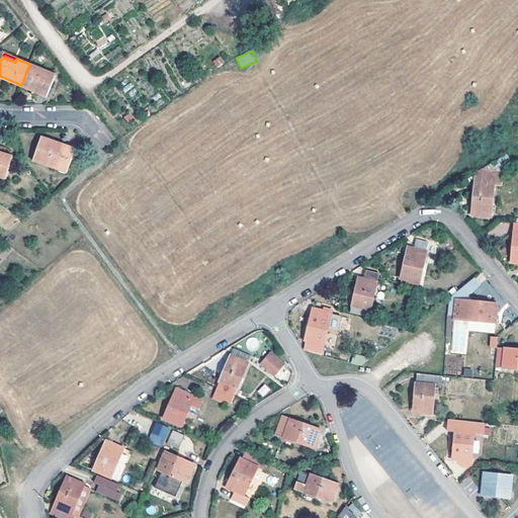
[(217,68),(225,63),(221,57),(212,61),(217,68)]
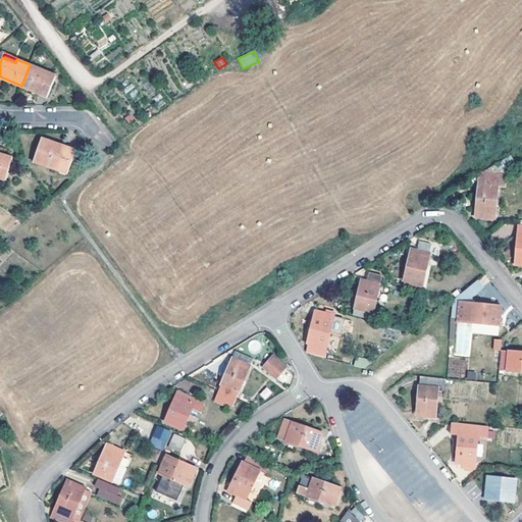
[(48,97),(55,79),(44,74),(45,70),(30,64),(21,86),(48,97)]
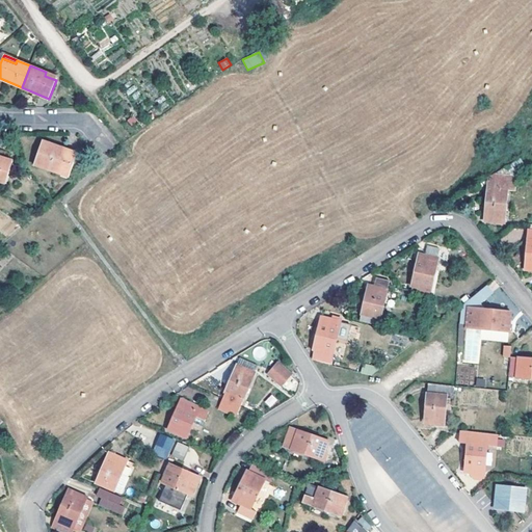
[(70,176),(76,155),(63,151),(64,148),(43,140),(34,164),(70,176)]
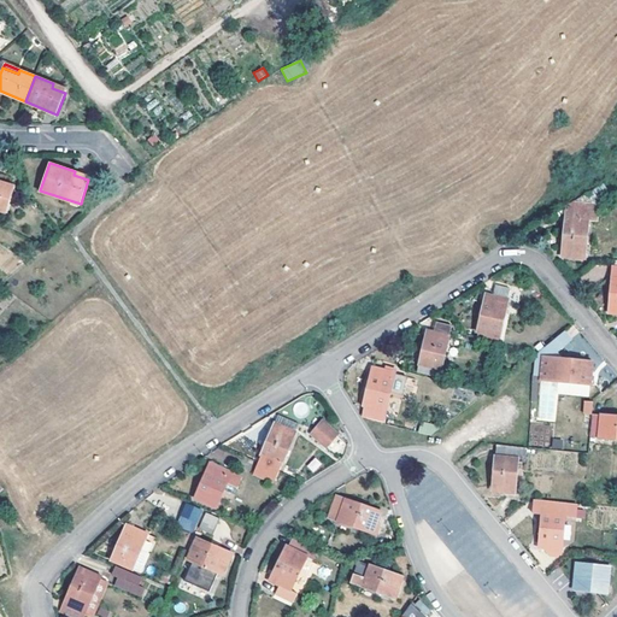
[(0,187),(13,192),(15,187),(0,181),(0,187)]
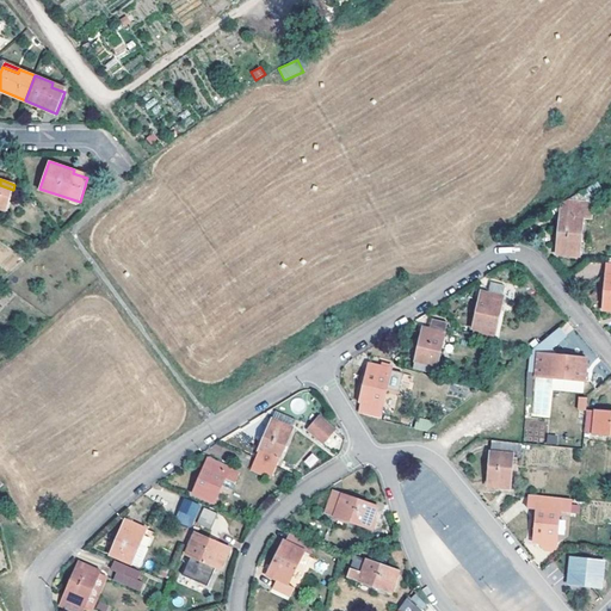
[(605,196),(597,183),(561,204),(556,254),(579,255),(582,218),(591,220),(592,204),(605,196)]
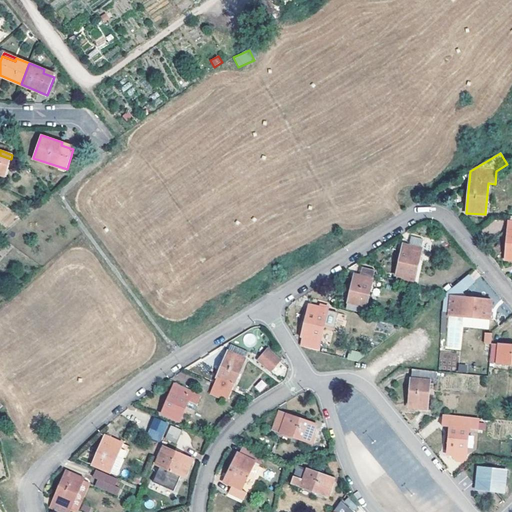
[(0,174),(5,176),(11,159),(0,155),(0,174)]
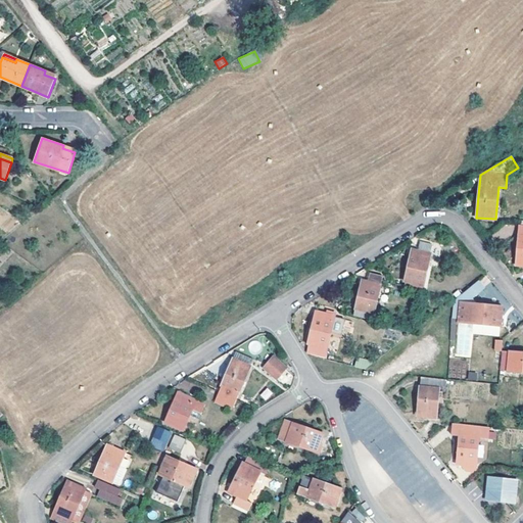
[(406,283),(405,287),(423,291),(433,245),(420,242),(418,250),(412,249),(405,282),(406,283)]
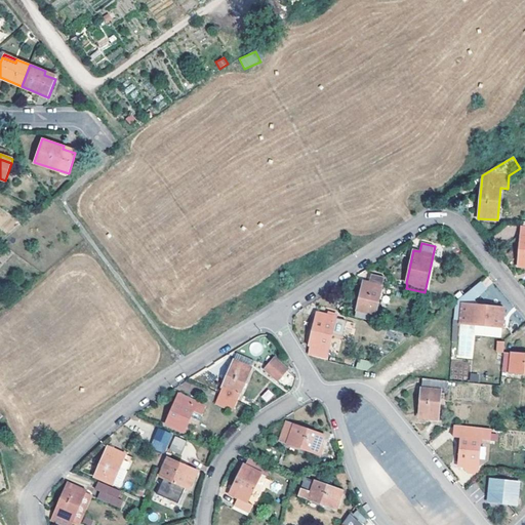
[(384,277),(371,274),(369,282),(363,281),(355,316),(373,321),(384,277)]
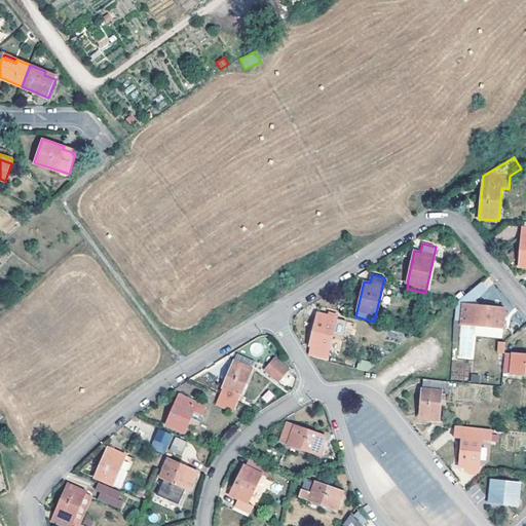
[(454,312),(453,323),(503,328),(505,312),(499,311),(499,307),(463,304),(463,313),(454,312)]
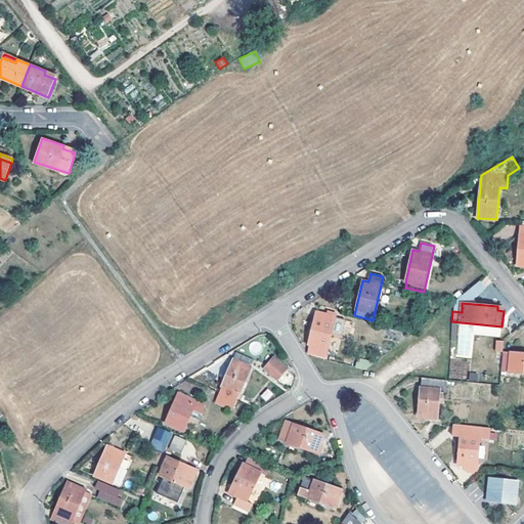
[(323,349),(328,350),(335,316),(320,313),(319,319),(314,318),(308,345),(309,345),(307,353),(321,356),(323,349)]
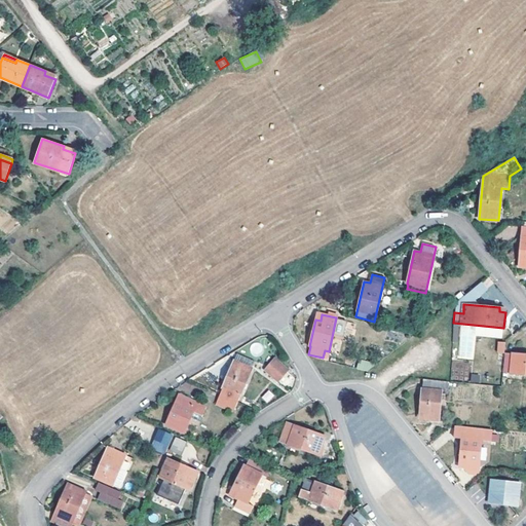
[(343,335),(345,321),(337,320),(335,334),(343,335)]
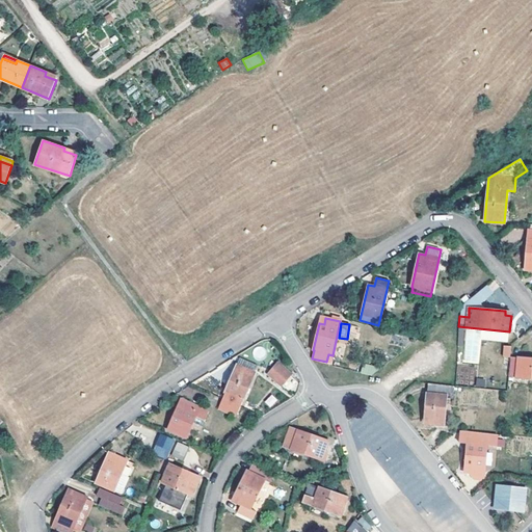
[(531,358),(511,357),(510,376),(531,377),(531,358)]
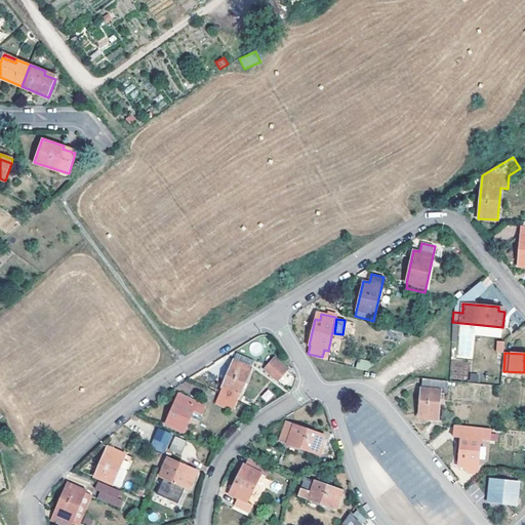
[(234,360),(251,367),(254,361),(236,354),(234,360)]
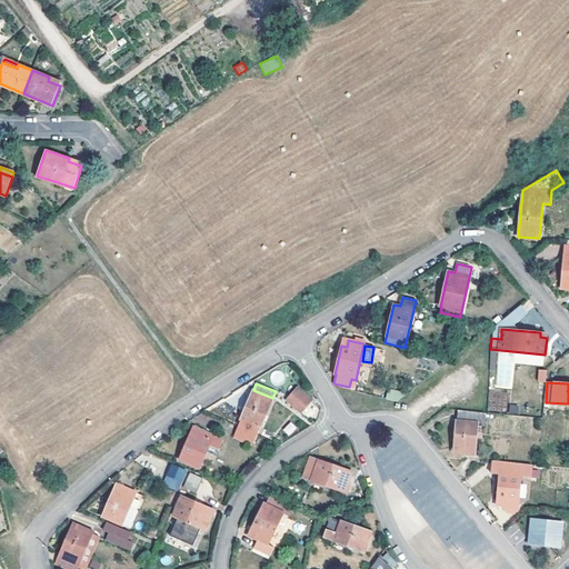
[(311,399),(297,388),(287,399),(300,411),(311,399)]
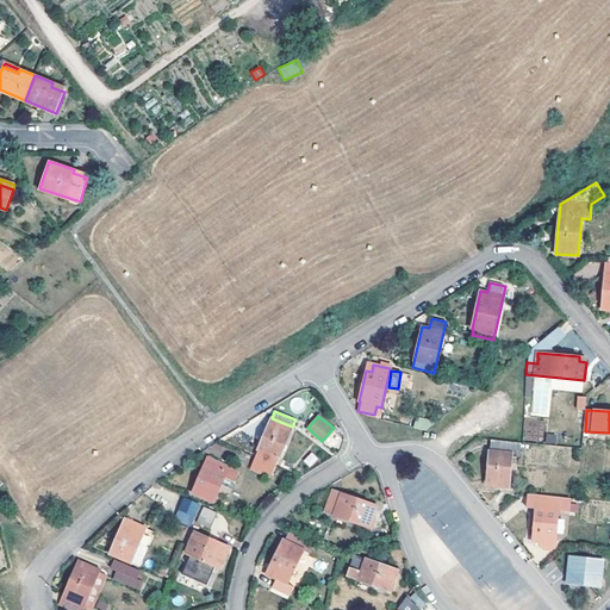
[(256,456),(275,465),(292,427),(272,418),(256,456)]
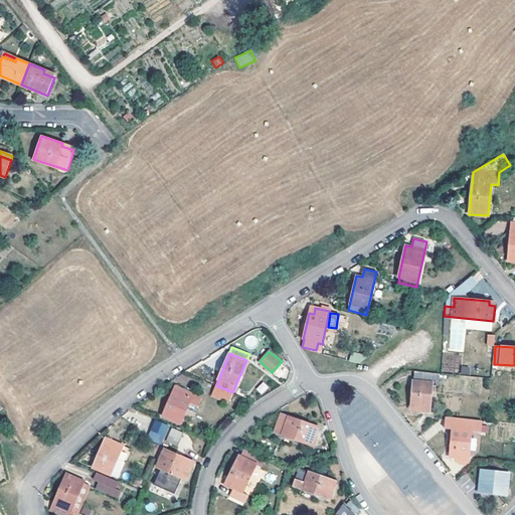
[(348,353),(346,361),(359,364),(367,358),(348,353)]
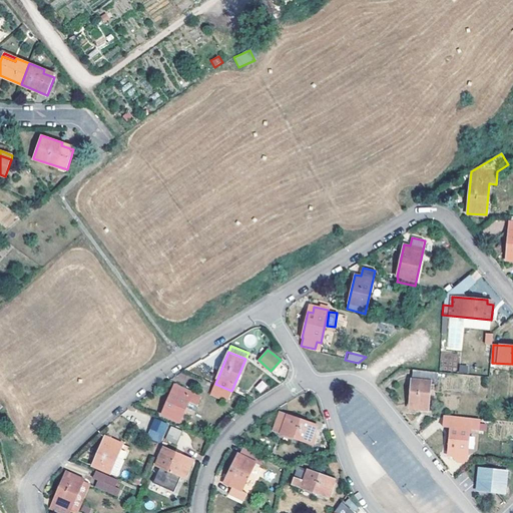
[(422,406),(428,407),(431,382),(436,382),(437,374),(413,371),(409,408),(421,409),(422,406)]
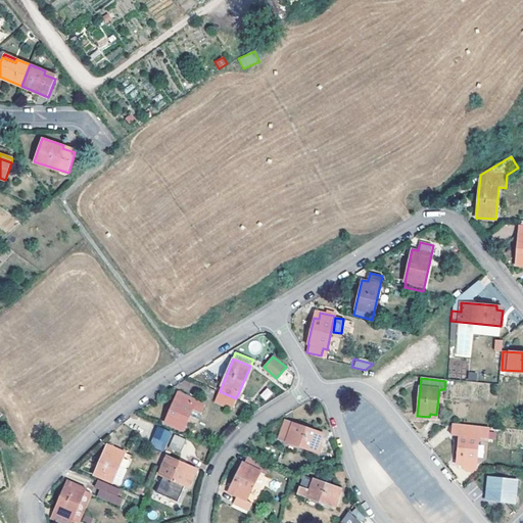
[(265,400),(273,394),(269,388),(260,393),(265,400)]
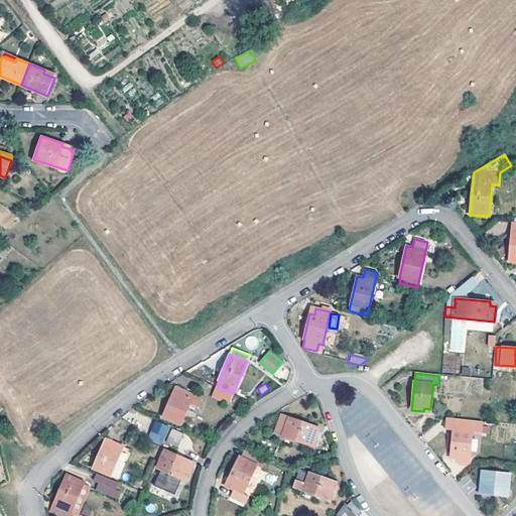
[(233,393),(217,386),(213,397),(224,401),(225,400),(230,402),(233,393)]
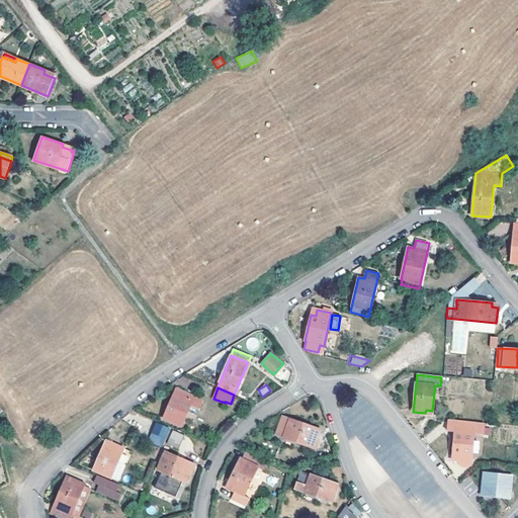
[(204,402),(177,390),(164,418),(181,426),(188,409),(200,413),(204,402)]
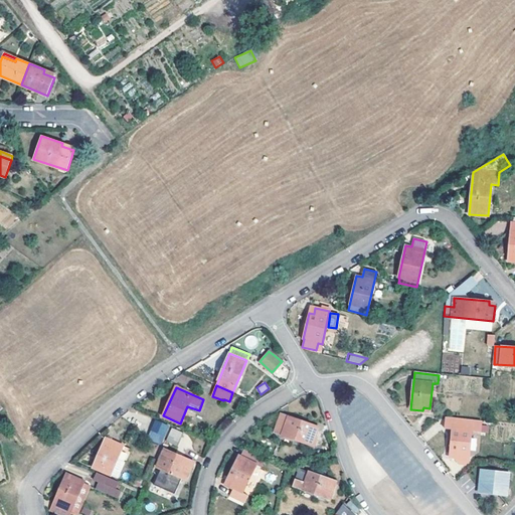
[(319,427),(280,414),(274,432),(314,446),(317,440),(315,439),(319,427)]
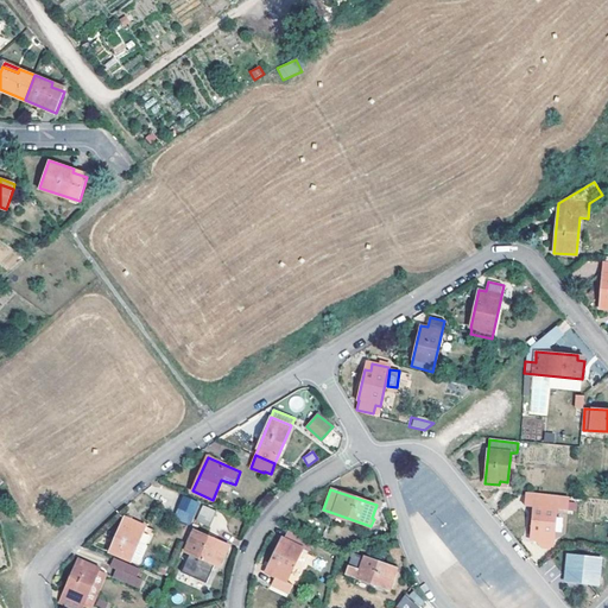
[(556,496),(536,495),(534,505),(532,534),(537,536),(537,542),(545,542),(546,537),(553,537),(557,507),(555,506),(556,496)]
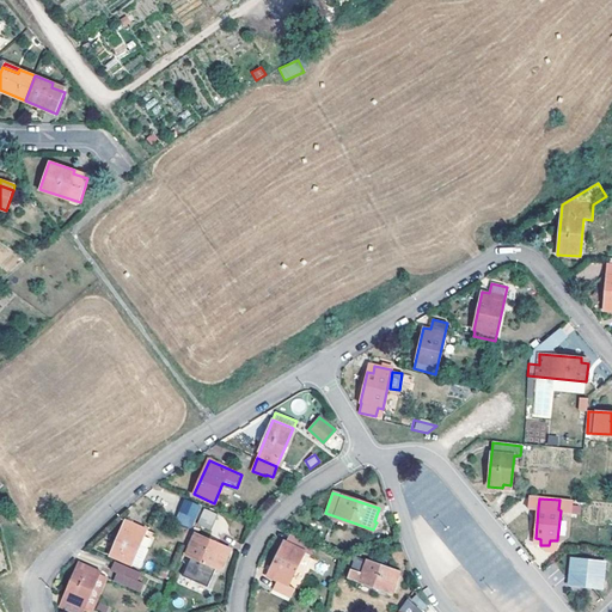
[(200,507),(185,501),(181,510),(196,516),(200,507)]
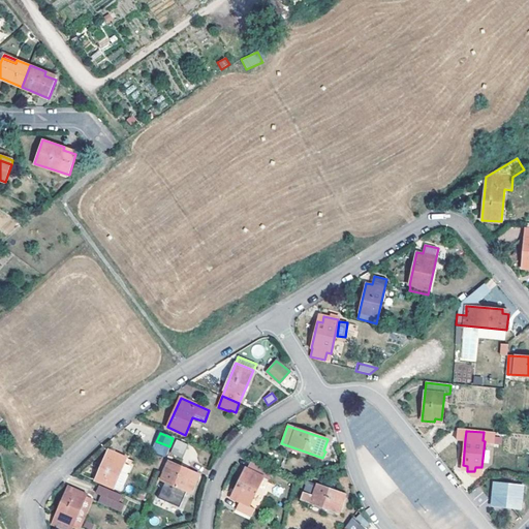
[(188,444),(177,440),(172,453),(183,458),(188,444)]
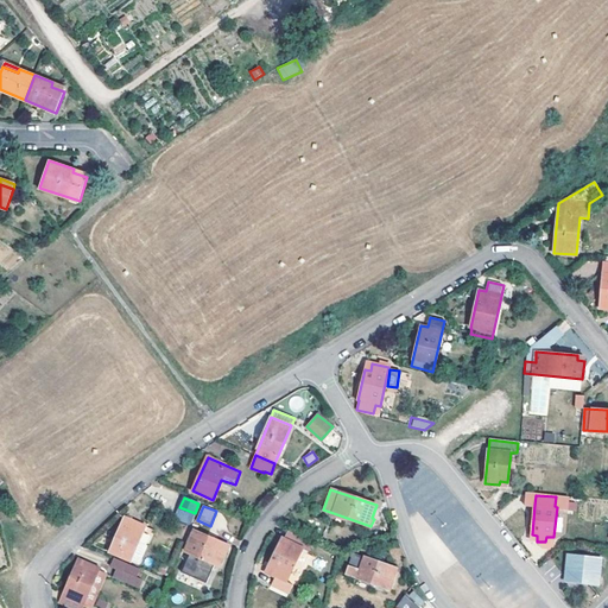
[(190,524),(195,513),(179,507),(175,517),(190,524)]
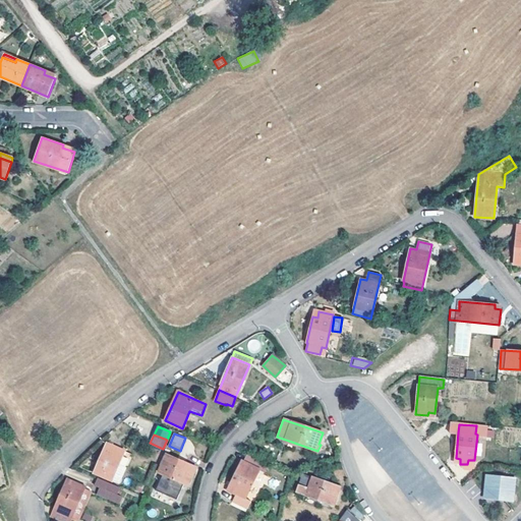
[(124,451),(107,444),(95,472),(112,480),(124,451)]
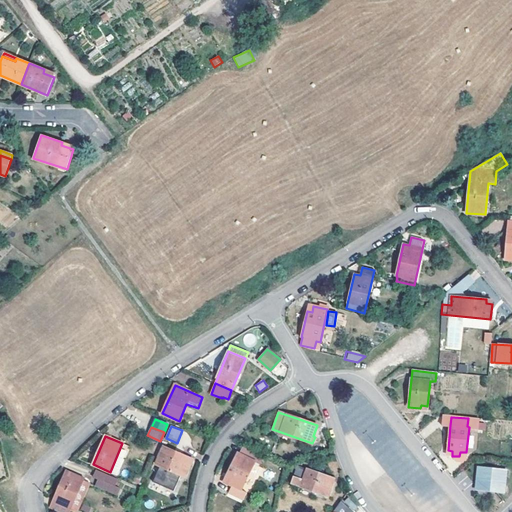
[(192,460),(163,447),(156,463),(161,465),(181,474),(185,476),(192,460)]
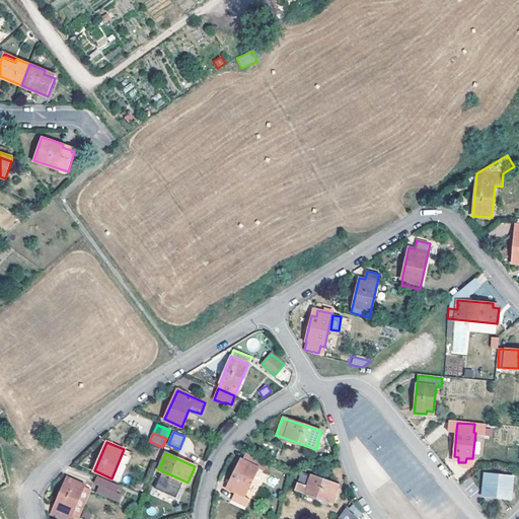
[(268,463),(245,453),(243,459),(241,458),(227,489),(234,492),(231,498),(246,505),(249,499),(245,497),(258,467),(265,469),(268,463)]
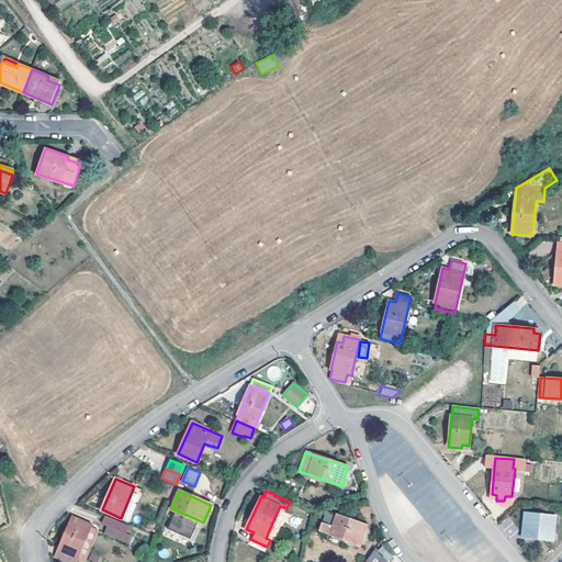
[(199,520),(177,510),(169,528),(191,538),(199,520)]
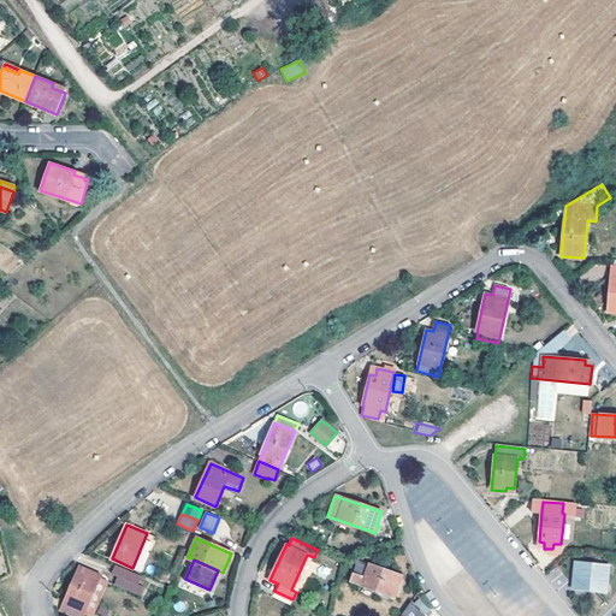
[(402,576),(359,561),(350,582),(395,597),(402,576)]
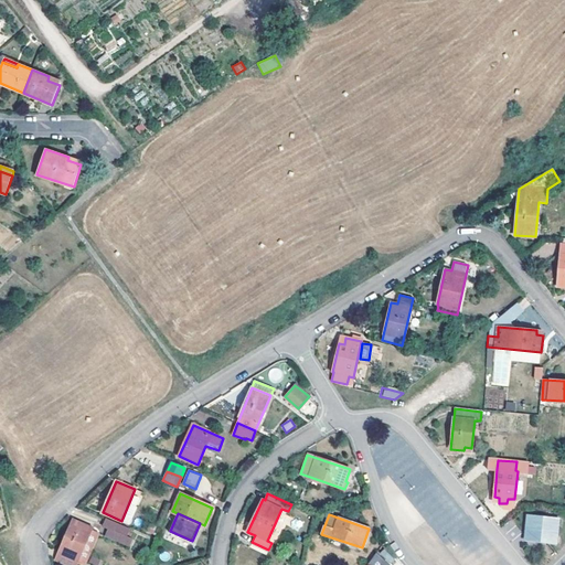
[(530,516),(529,534),(558,537),(561,520),(530,516)]
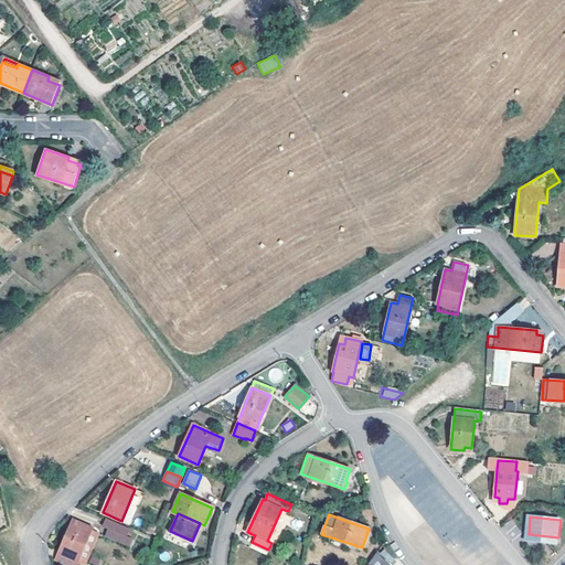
[(108,519),(102,535),(129,547),(136,531),(108,519)]
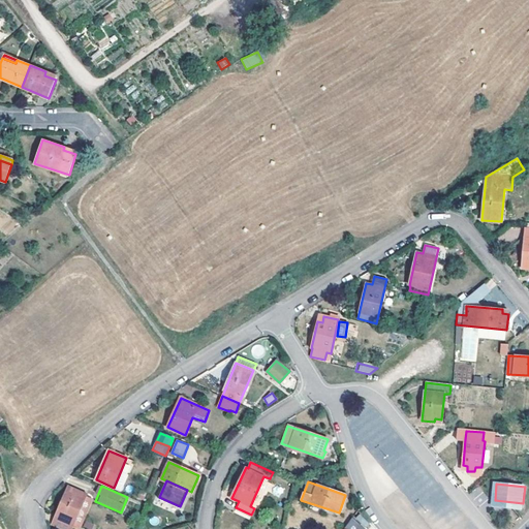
[(53,523),(66,528),(71,528),(86,494),(68,487),(53,523)]
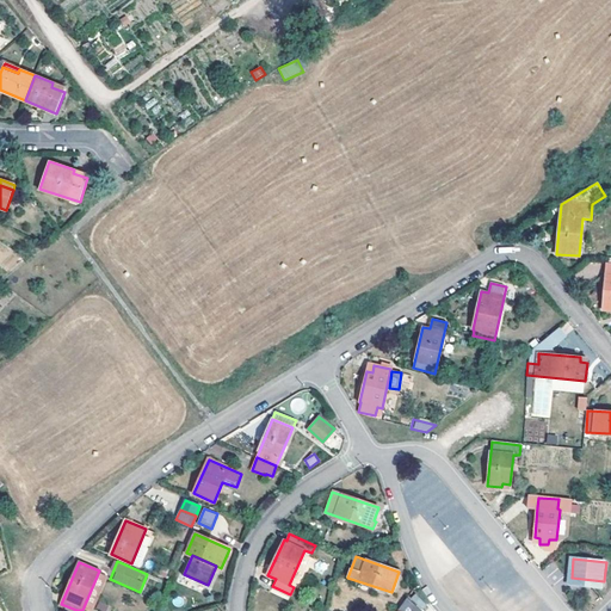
[(400,609),(406,610),(423,610),(426,600),(405,594),(400,609)]
